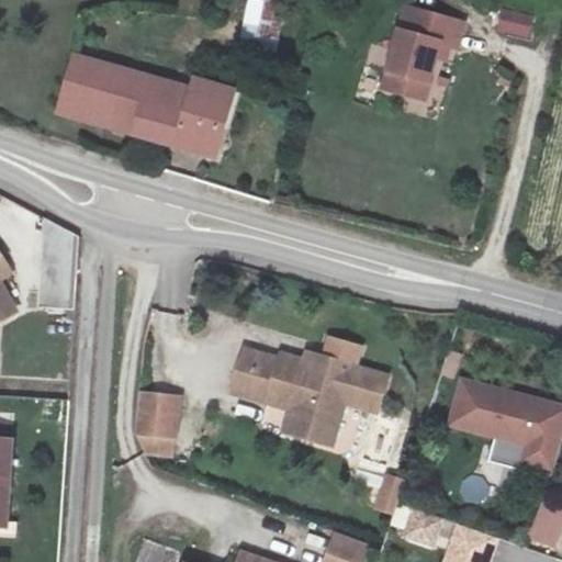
[(247,0),(240,29),(280,38),(289,0),(247,0)]
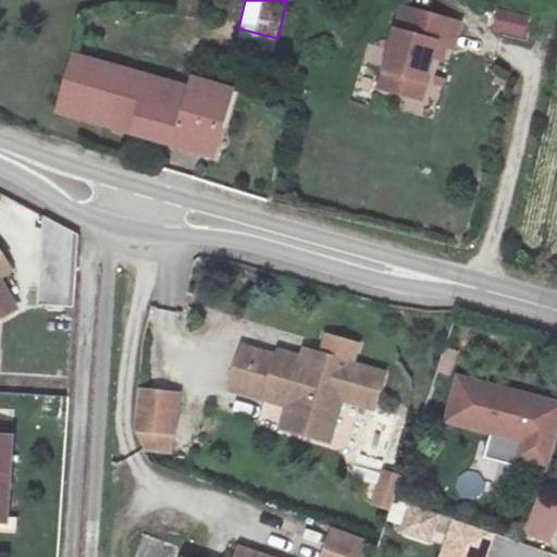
[(498,9),(495,23),(525,32),(530,16),(498,9)]
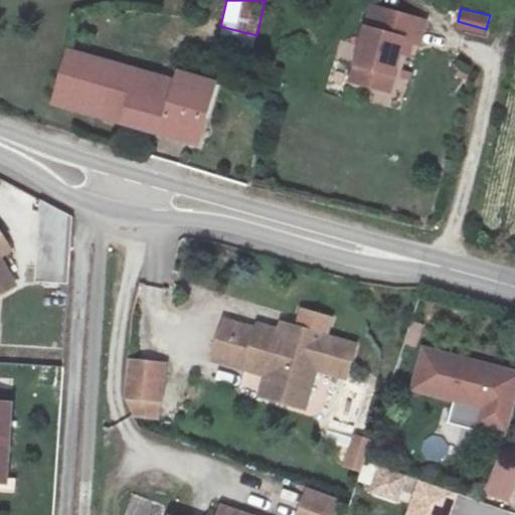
[(357,82),(376,88),(381,72),(398,78),(410,41),(419,44),(425,22),(379,11),(357,82)]
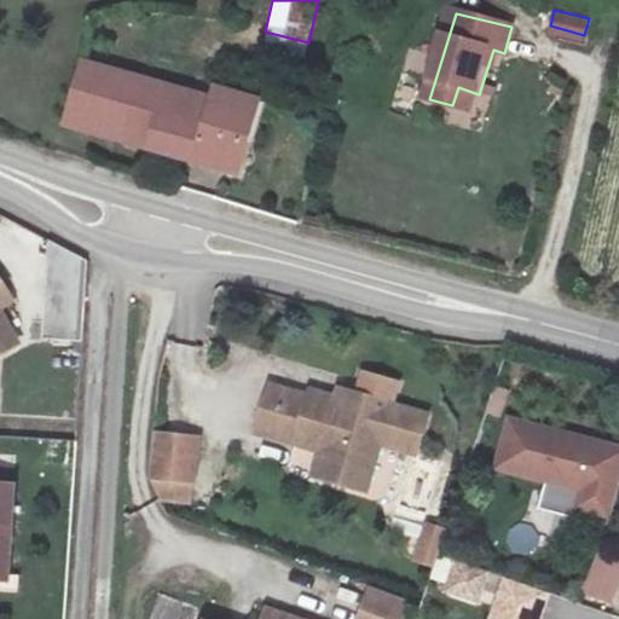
[(85,74),(70,134),(243,180),(262,110),(220,99),(217,109),(85,74)]
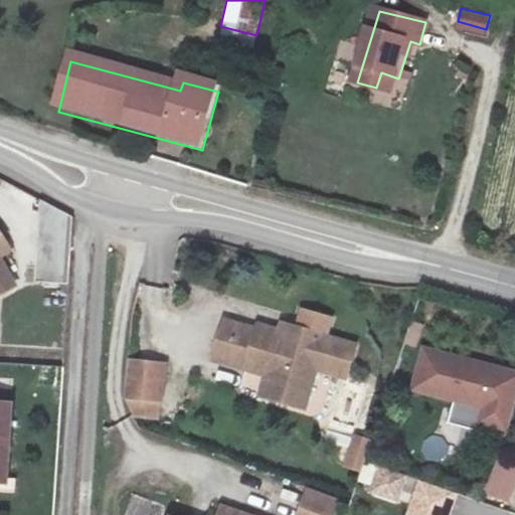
[(394,94),(398,78),(381,72),(376,88),(394,94)]
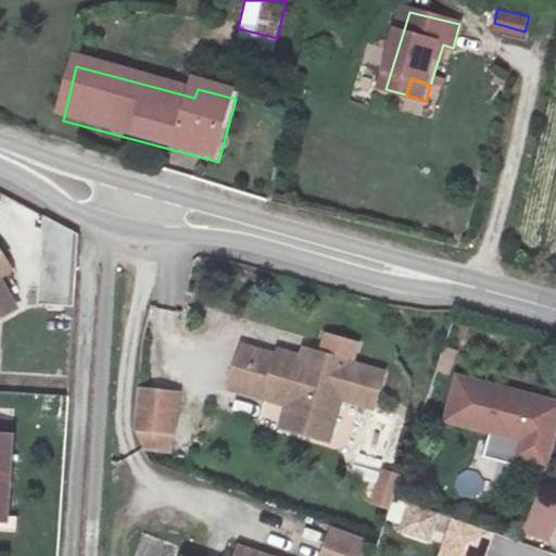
[(40,304),(75,306),(80,228),(46,226),(40,304)]
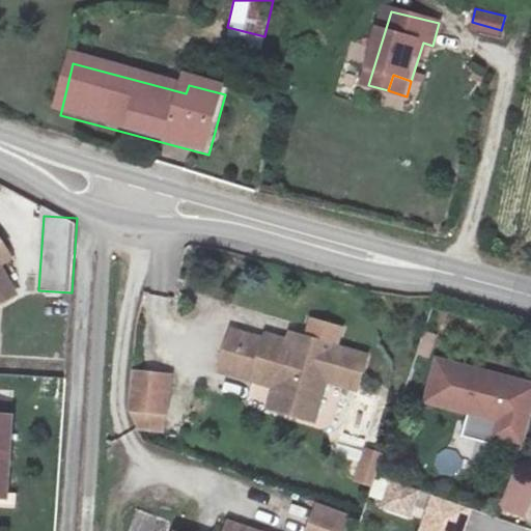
[(0,303),(14,296),(0,266),(9,260),(0,244),(0,303)]
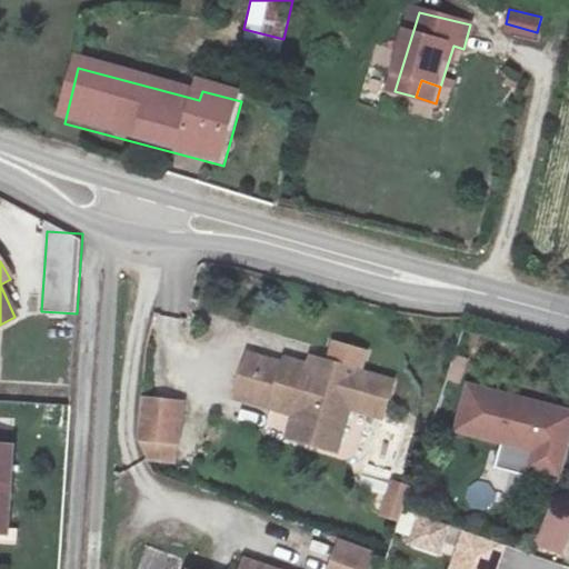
[(366,359),(336,351),(332,361),(318,356),(289,350),(288,357),(253,348),(242,390),(277,399),(278,393),(301,400),(320,403),(313,429),(346,438),(357,395),(361,378),(393,386),(398,369),(366,359)]
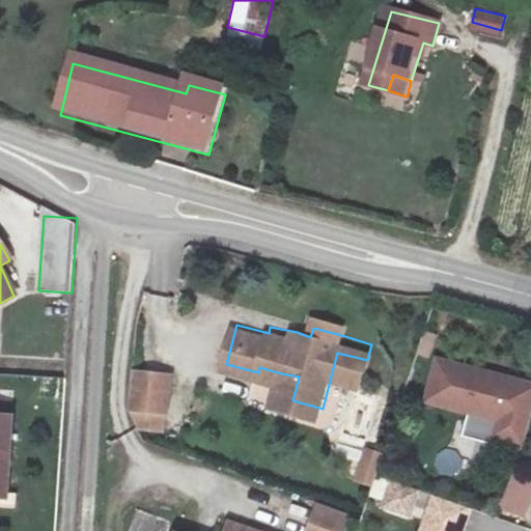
[(310,337),(313,328),(299,325),(297,332),(310,337)]
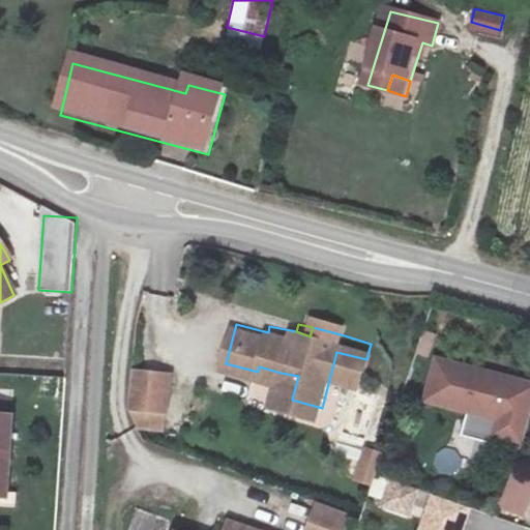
[(440,339),(431,334),(423,355),(434,358),(440,339)]
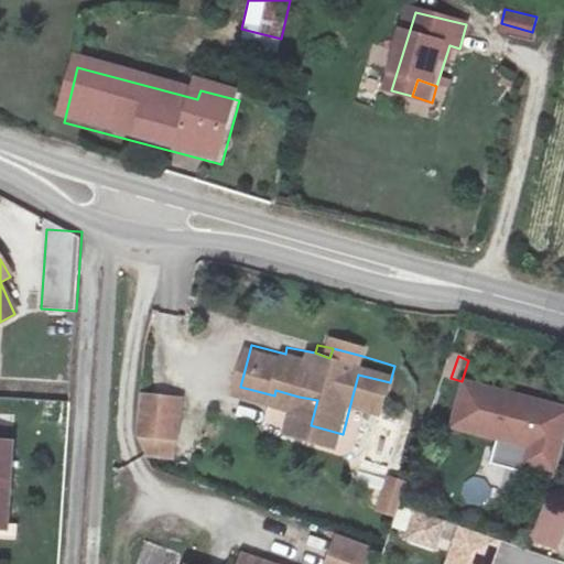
[(390,382),(358,375),(354,391),(386,400),(390,382)]
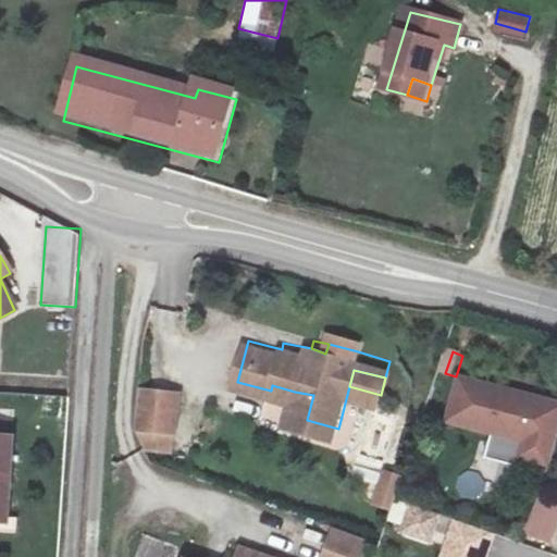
[(551,404),(467,382),(456,421),(529,440),(532,445),(529,458),(554,463),(556,448),(556,426),(546,424),(551,404)]
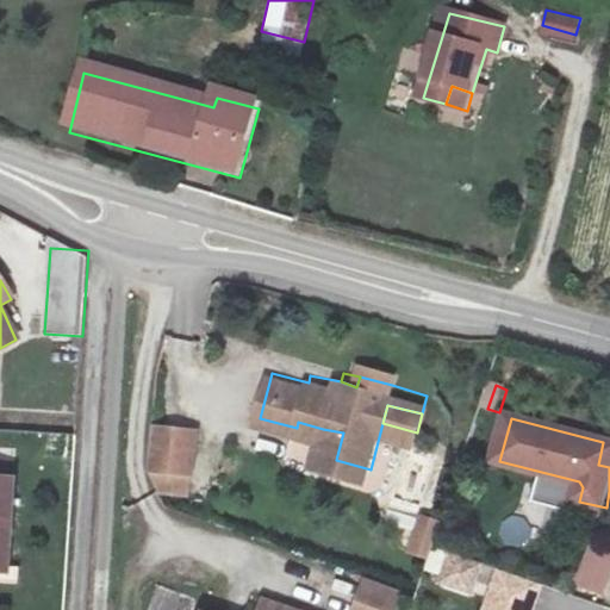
[(199,431),(155,429),(153,475),(197,478),(199,431)]
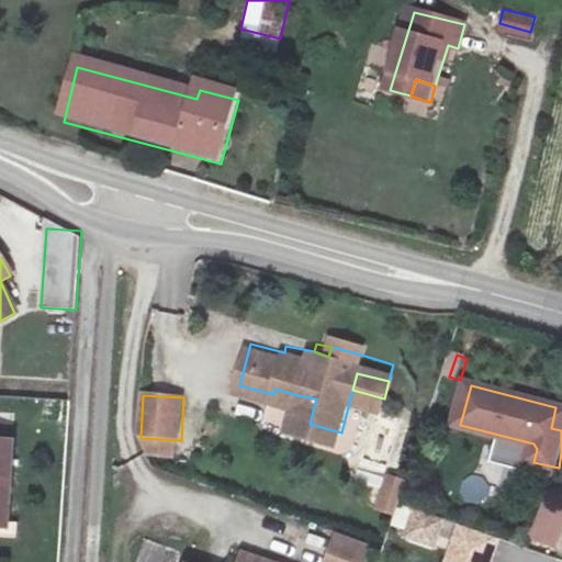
[(316,398),(298,395),(291,419),(310,424),(316,398)]
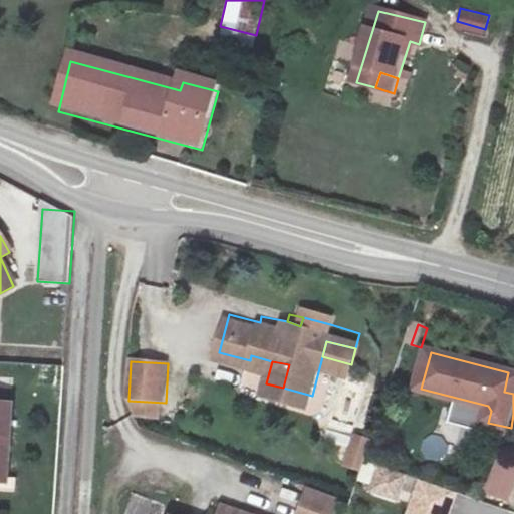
[(513,373),(508,372),(504,392),(513,394),(513,373)]
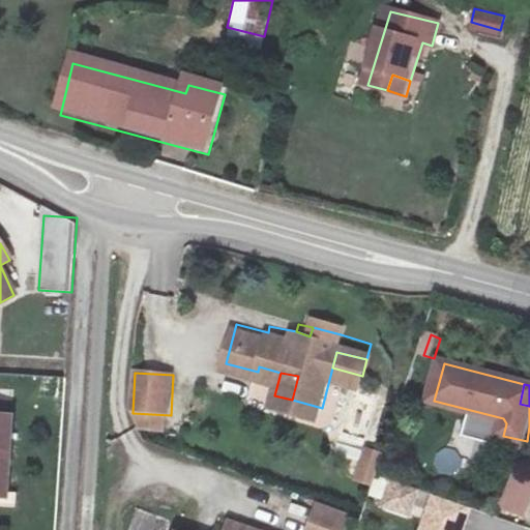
[(169,450),(171,415),(133,413),(151,444),(169,450)]
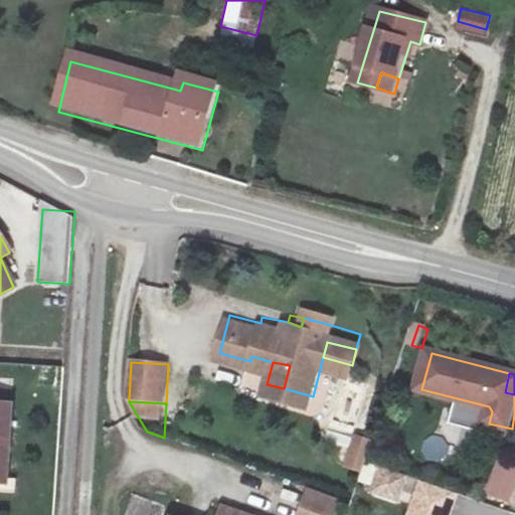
[(0,406),(0,483),(5,484),(9,407),(0,406)]
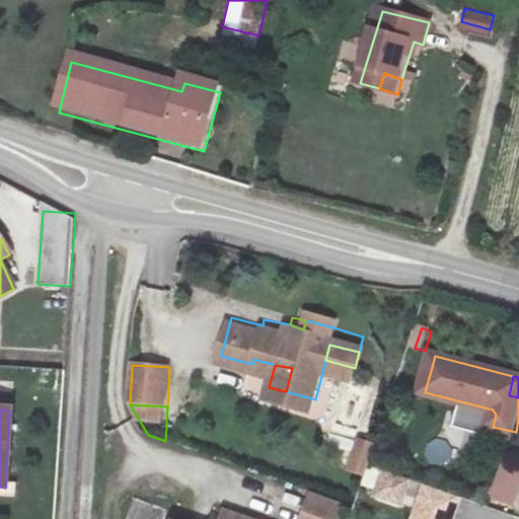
[(357,436),(346,469),(364,475),(375,442),(357,436)]
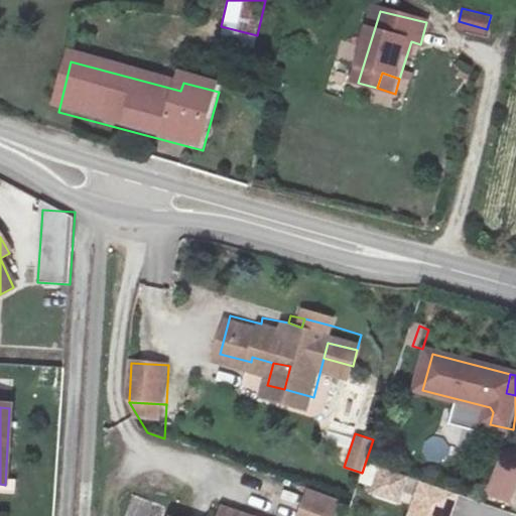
[(515,454),(503,448),(484,494),(509,504),(515,487),(515,454)]
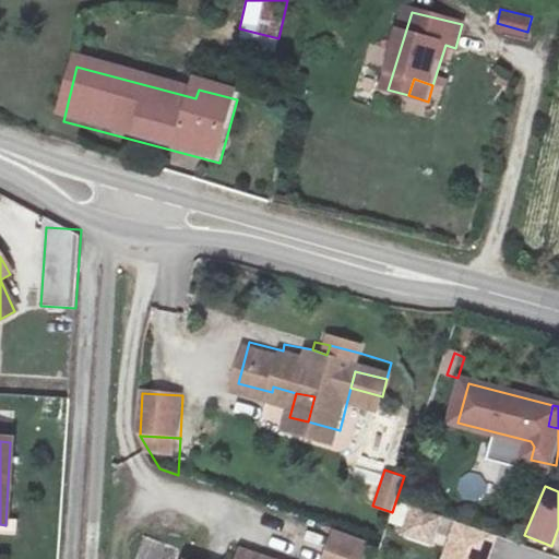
[(447,518),(421,508),(412,534),(438,544),(447,518)]
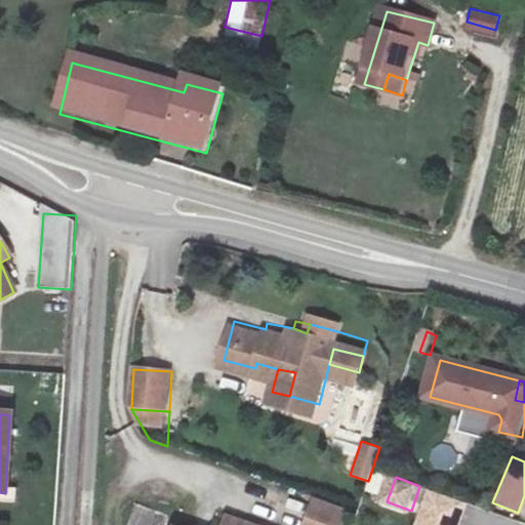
[(437,492),(431,508),(466,520),(471,505),(437,492)]
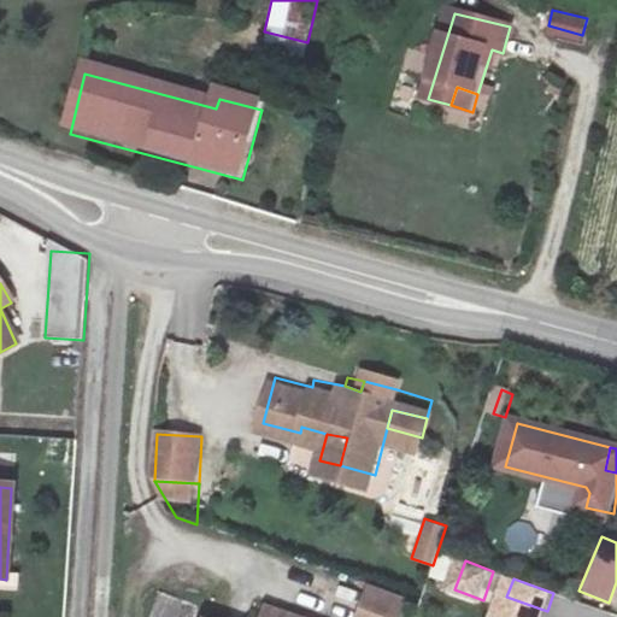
[(194,616),(199,606),(160,592),(150,616),(194,616)]
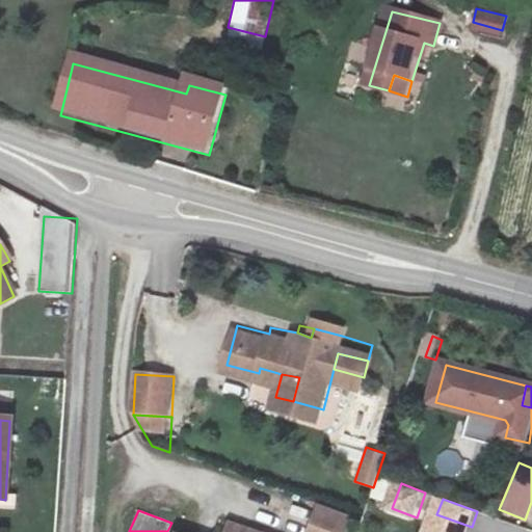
[(469,531),(472,527),(436,514),(430,531),(469,531)]
